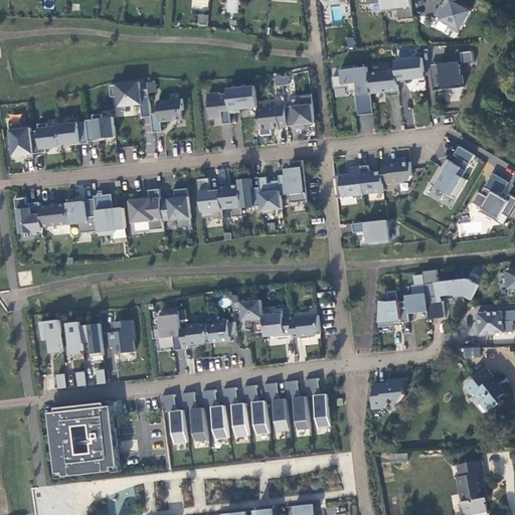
[(381,0),(382,3),(382,7),(398,5),(399,19),(413,17),(411,0),(381,0)]
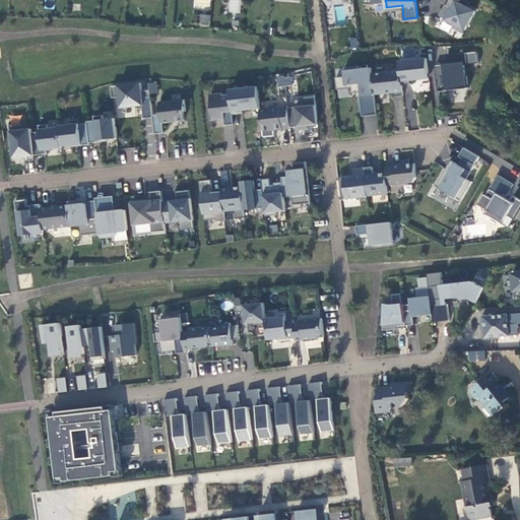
[(454,0),(456,1),(452,9),(445,5),(440,15),(454,23),(452,27),(462,33),(475,11),(465,5),(468,0),(467,0),(454,0)]
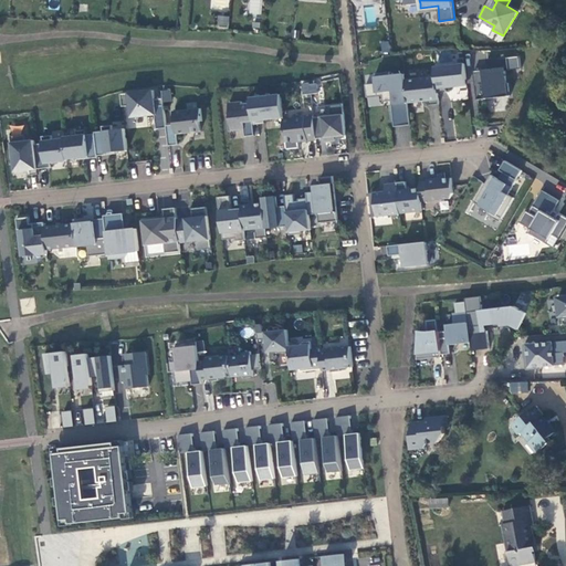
[(218,14),(217,25),(229,27),(229,16),(218,14)]
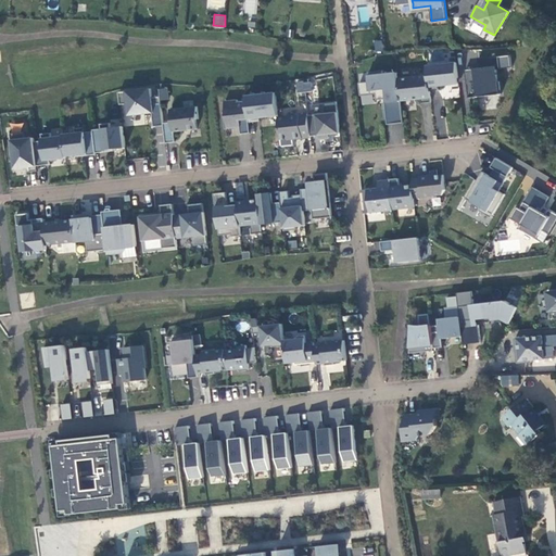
[(374,40),(375,51),(383,50),(381,39),(374,40)]
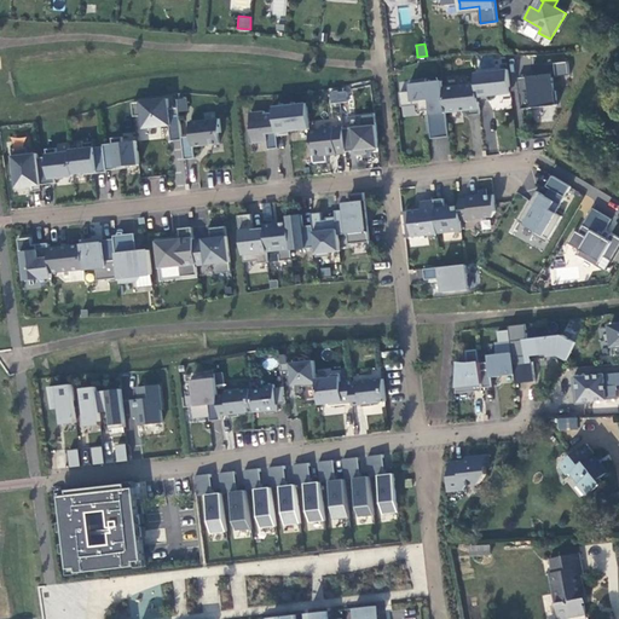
[(568,61),(533,64),(534,75),(519,76),(522,109),(559,104),(556,90),(555,90),(553,76),(571,75),(568,61)]
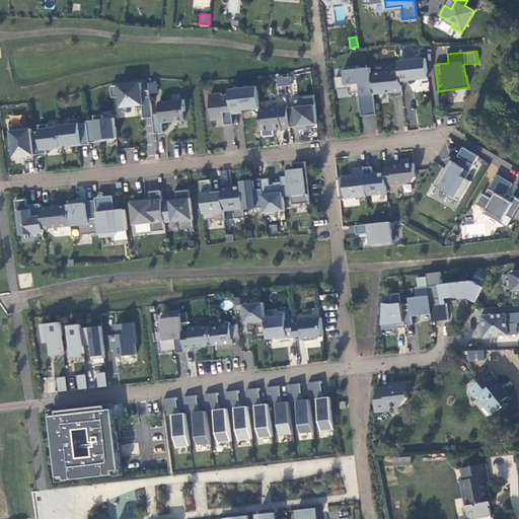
[(427,58),(399,61),(400,70),(401,84),(410,84),(410,80),(429,78),(427,58)]
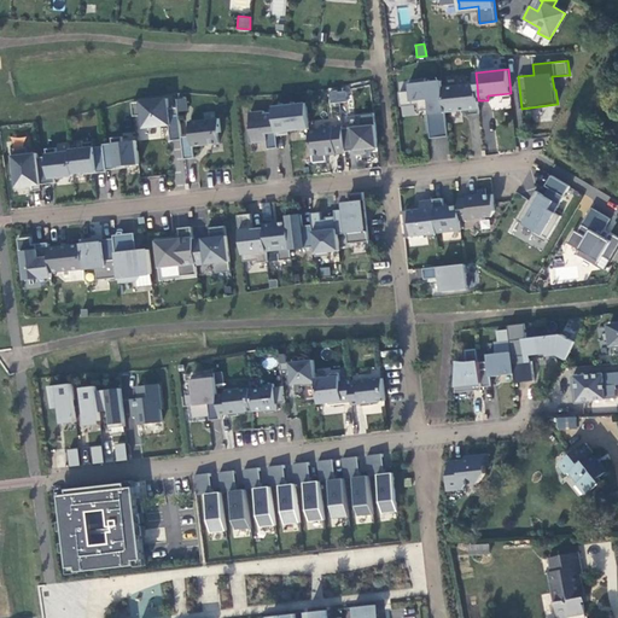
[(443,87),(443,80),(426,82),(426,79),(410,81),(412,91),(400,92),(402,106),(418,104),(419,110),(431,110),(431,114),(429,114),(431,138),(449,136),(447,111),(443,87)]
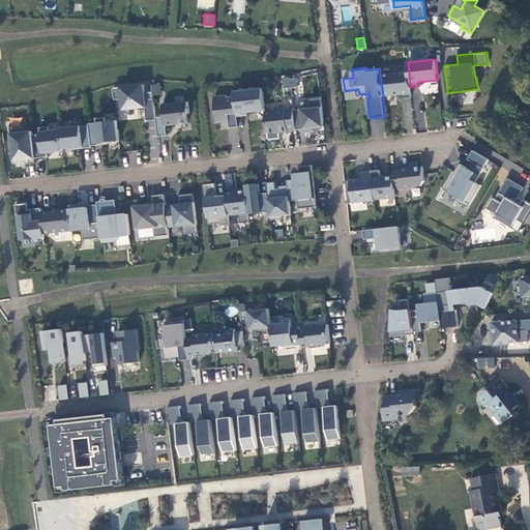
[(380,75),(383,95),(402,93),(403,98),(411,97),(410,86),(409,71),(380,75)]
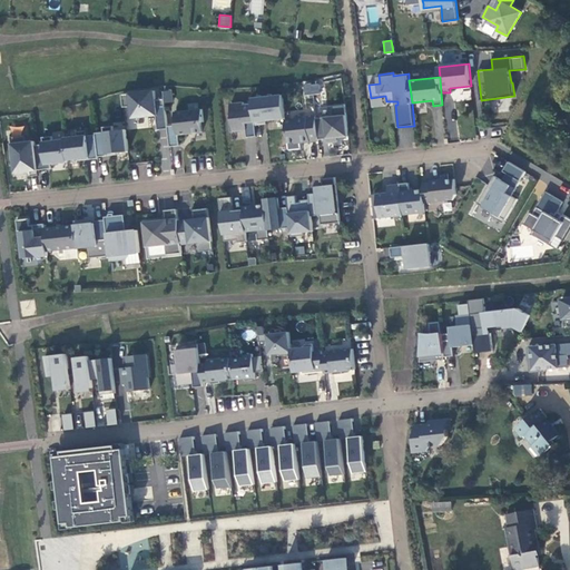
[(303,84),(303,94),(321,95),(321,84),(303,84)]
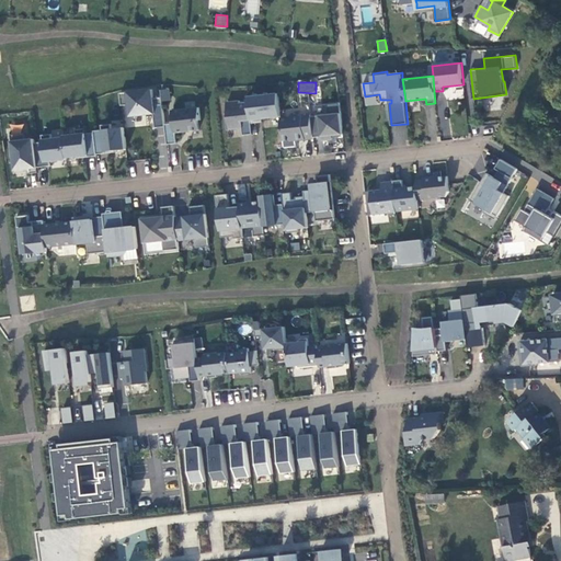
[(165,124),(162,96),(153,98),(152,89),(121,92),(122,105),(130,104),(132,115),(153,113),(156,127),(165,126),(165,124)]
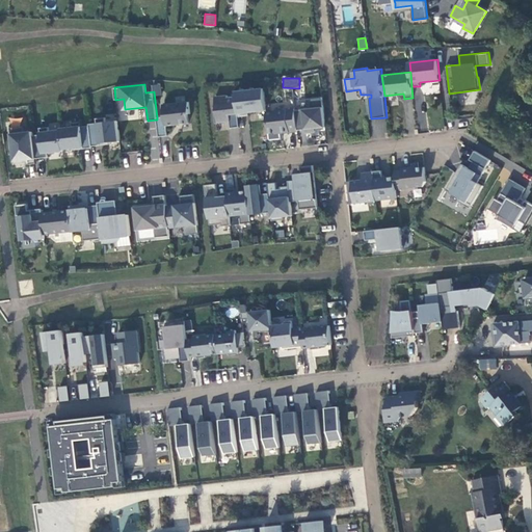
[(264,88),(236,91),(237,97),(239,116),(248,115),(248,112),(267,110),(264,88)]
